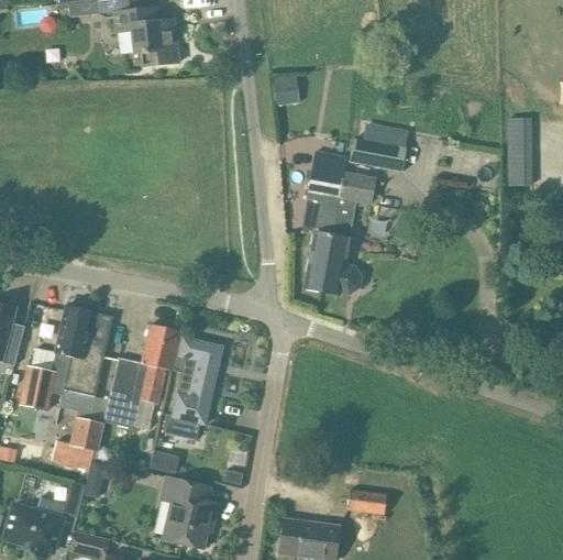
[(90,0),(68,3),(69,15),(100,12),(98,0),(90,0)]
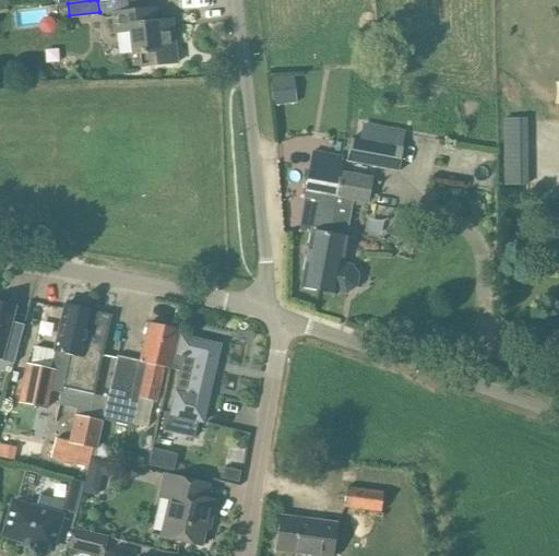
[(157,19),(156,6),(113,11),(115,31),(129,30),(132,52),(140,51),(141,64),(177,61),(174,28),(169,30),(167,18),(157,19)]
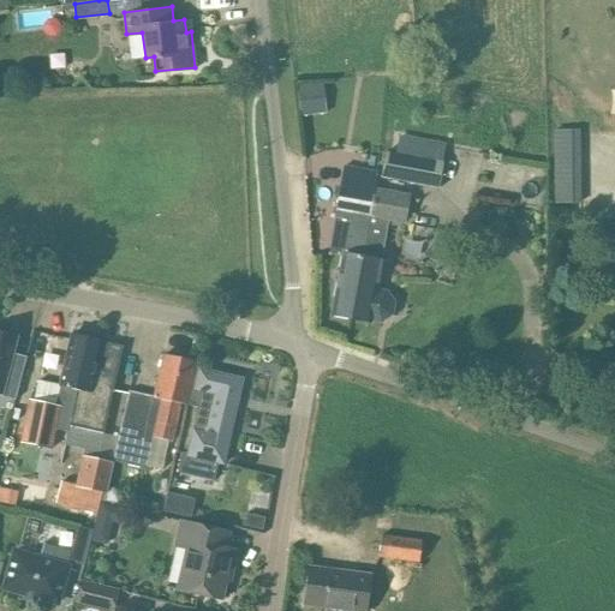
[(327,78),(300,78),(302,111),(328,111),(327,78)]
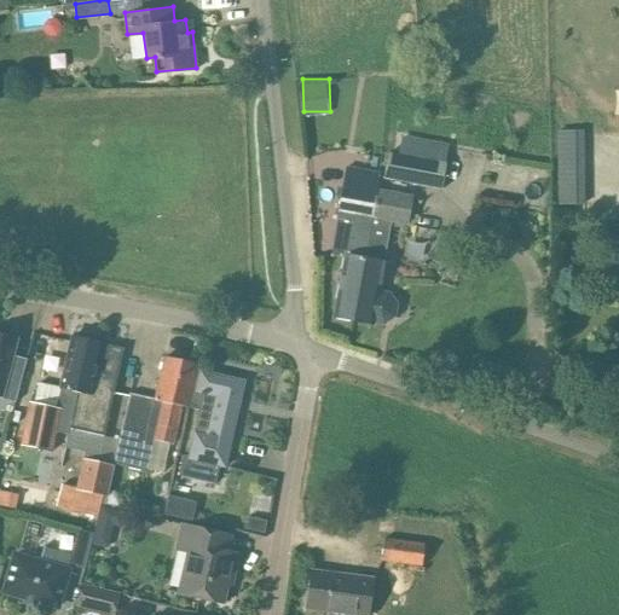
[(585,189),(586,127),(561,126),(560,187),(585,189)]
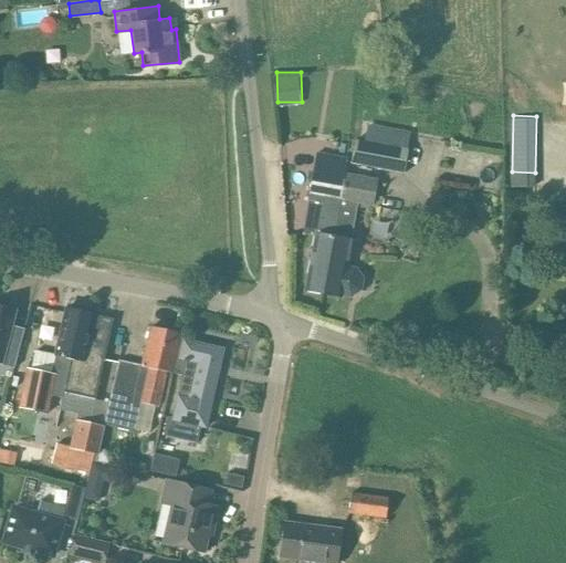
[(410,129),(368,122),(365,141),(355,138),(352,163),(405,171),(410,129)]
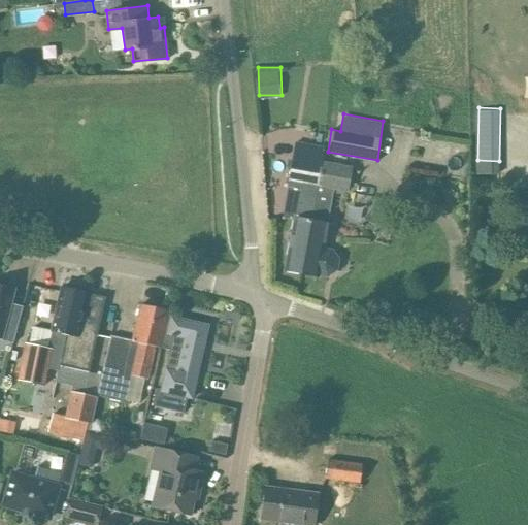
[(290,238),(285,268),(305,272),(310,243),(306,242),(315,200),(323,160),(325,145),(296,140),(289,178),(301,182),(295,214),(290,238)]
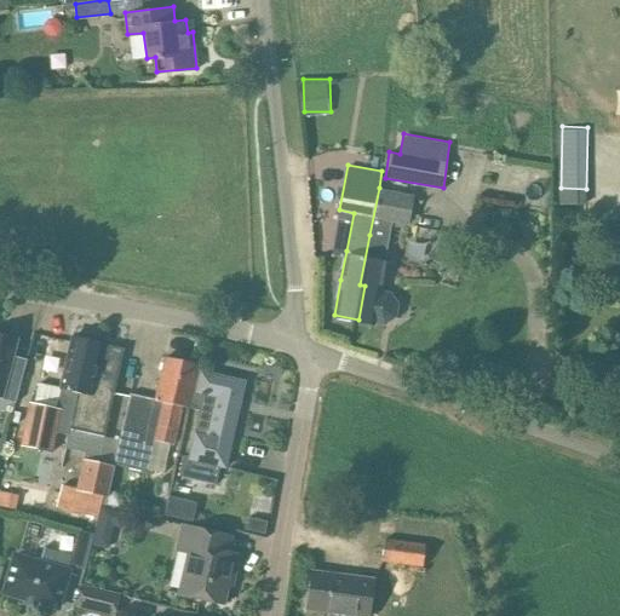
[(365,286),(359,320),(371,322),(374,322),(375,320),(385,322),(396,315),(399,303),(391,292),(380,291),(386,258),(385,258),(392,219),(407,222),(409,223),(414,195),(379,188),(369,235),(360,285),(365,286)]
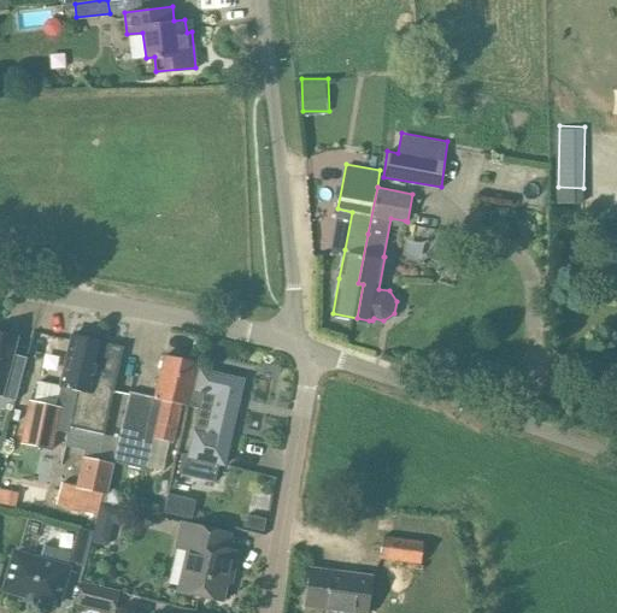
[(616,205),(616,194),(605,194),(605,205),(616,205)]
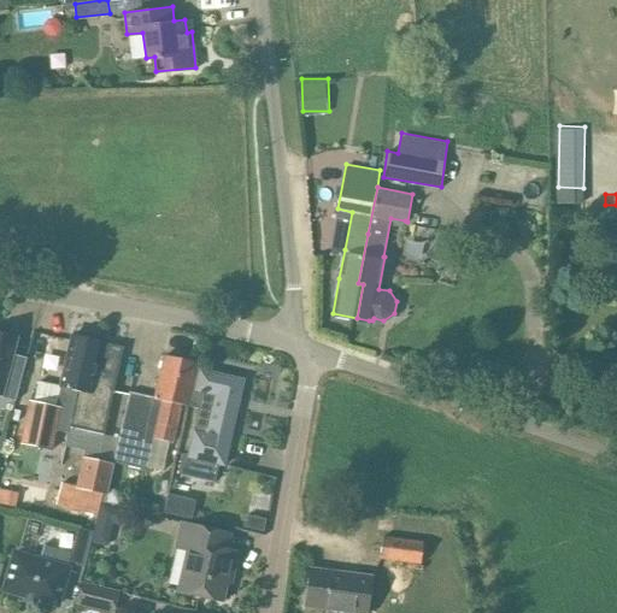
[(460,236),(440,228),(435,240),(456,248),(460,236)]
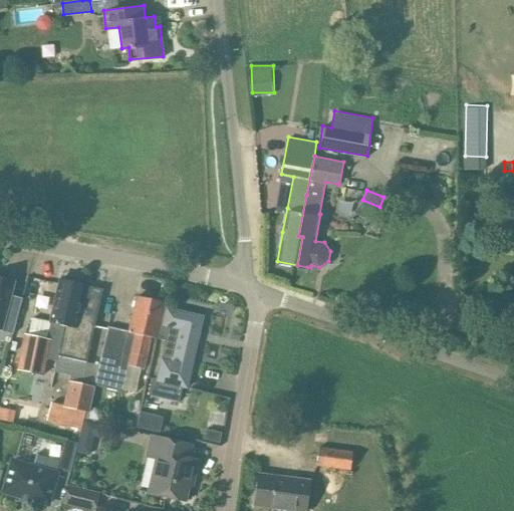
[(0,318),(1,319),(0,323),(0,329),(12,333),(20,305),(7,301),(13,281),(10,280),(9,277),(0,274),(0,318)]
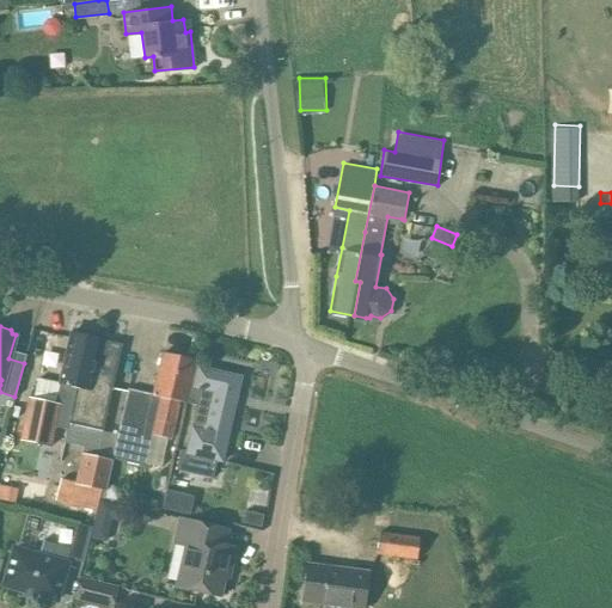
[(25,418),(22,436),(51,442),(55,425),(67,428),(72,409),(80,410),(81,405),(86,406),(102,339),(99,338),(101,331),(85,327),(84,336),(71,332),(55,403),(30,398),(25,418)]
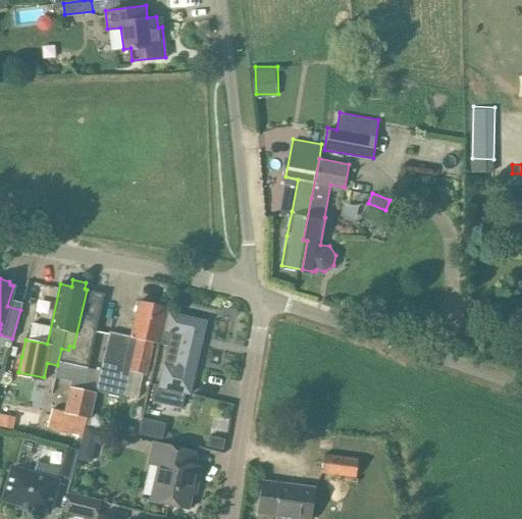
[(57,365),(54,376),(85,382),(104,293),(88,289),(88,290),(87,290),(73,347),(69,346),(68,350),(61,349),(57,365)]
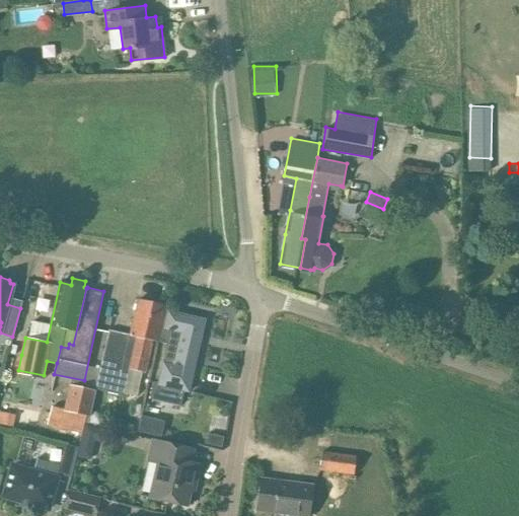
[(165,305),(138,299),(130,334),(108,328),(95,387),(123,394),(124,391),(137,394),(142,371),(145,371),(152,340),(157,341),(165,305)]
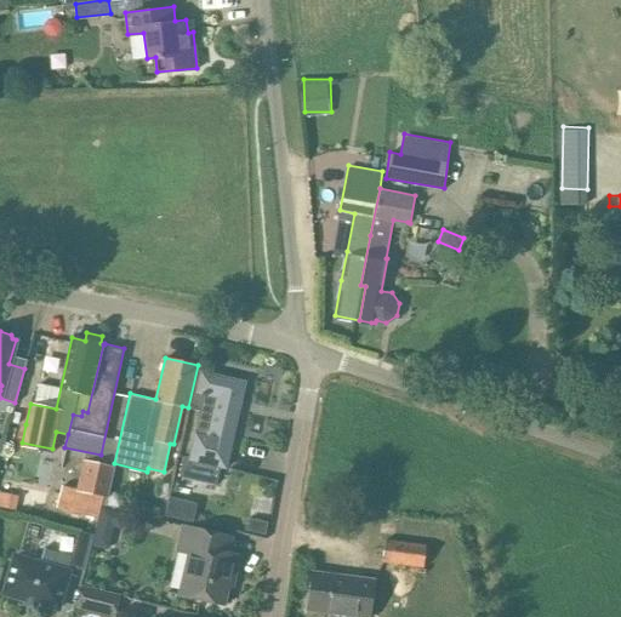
[(201,410),(191,456),(183,455),(178,474),(216,483),(220,464),(224,466),(244,381),(199,370),(191,407),(201,410)]
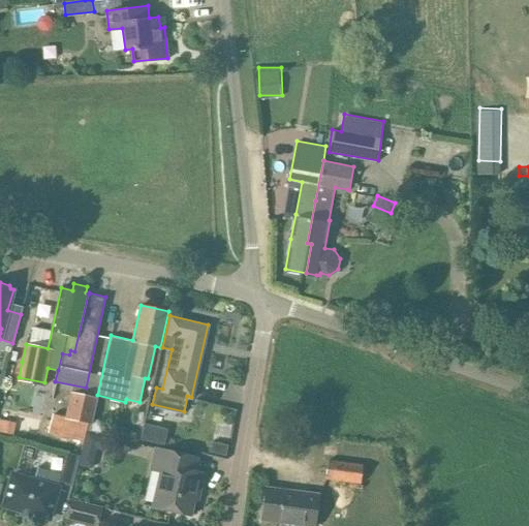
[(53,413),(49,432),(76,438),(84,439),(89,423),(91,423),(91,422),(96,398),(85,395),(72,392),(66,416),(61,415),(53,413)]
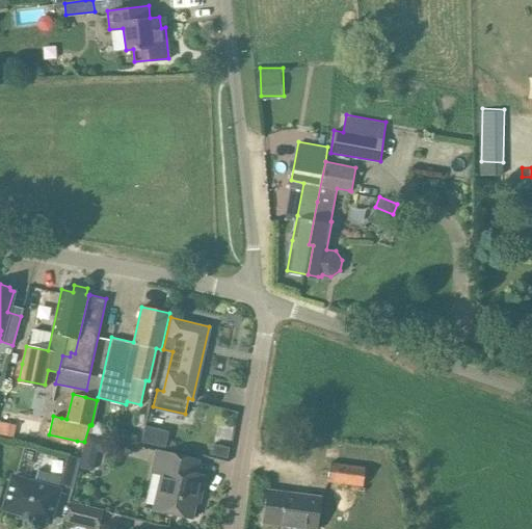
[(135,425),(143,427),(147,414),(138,412),(135,425)]
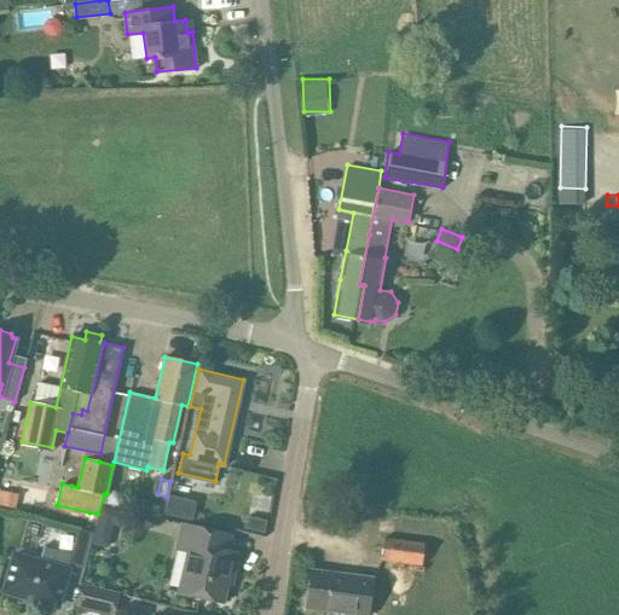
[(192,518),(196,500),(168,493),(163,512),(192,518)]
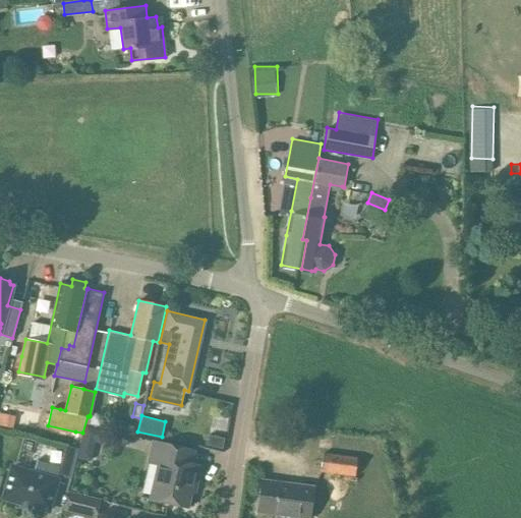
[(93,460),(102,434),(87,428),(77,455),(93,460)]
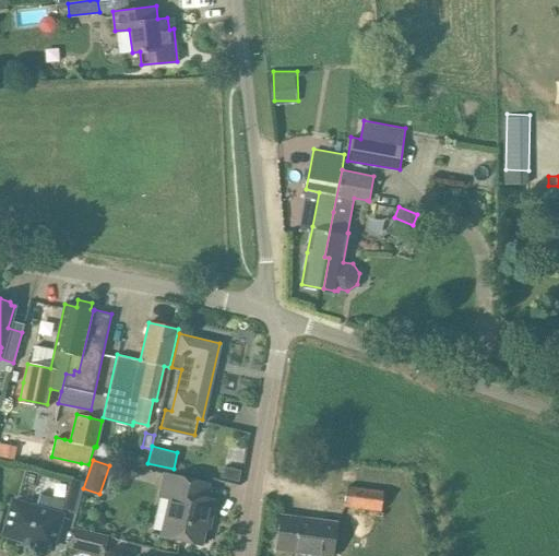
[(413,475),(387,471),(383,491),(348,485),(345,505),(359,508),(358,518),(404,525),(413,475)]
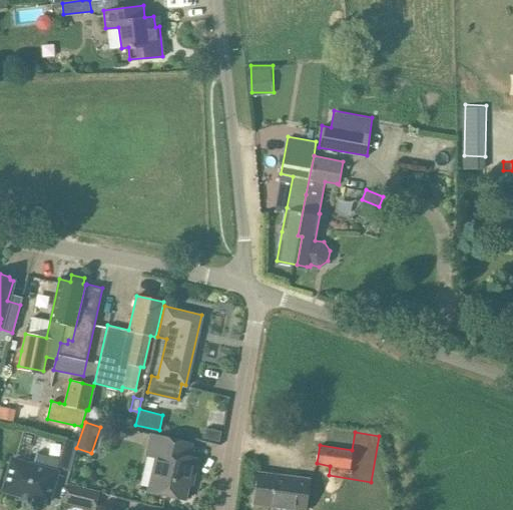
[(191,443),(150,433),(145,454),(154,456),(147,490),(184,499),(190,473),(194,474),(198,458),(188,456),(191,443)]
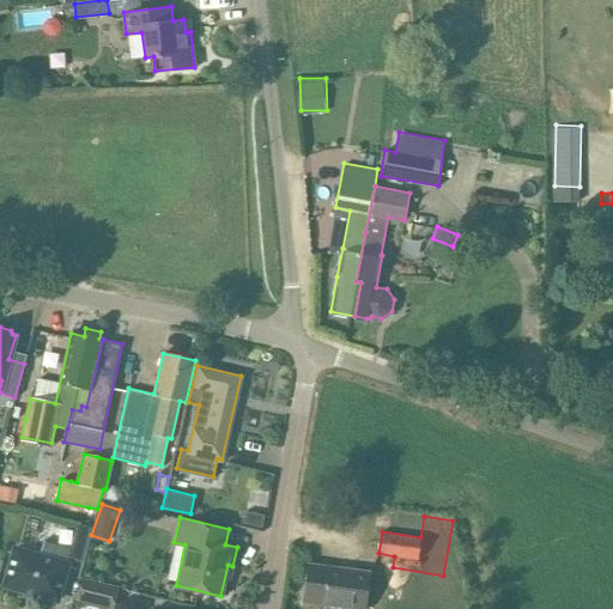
[(93,527),(78,522),(70,550),(68,556),(70,556),(84,561),(93,527)]
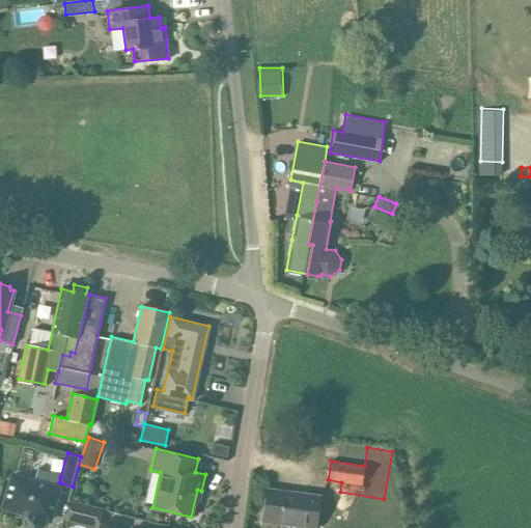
[(12,475),(3,506),(50,520),(58,488),(60,482),(59,482),(60,477),(38,471),(36,481),(12,475)]
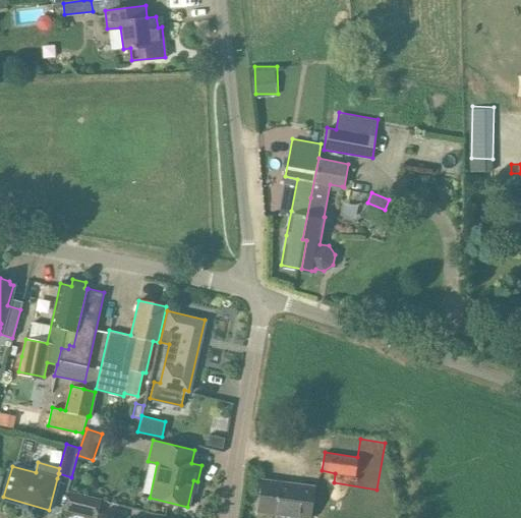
[(314,484),(262,477),(257,511),(310,517),(314,484)]
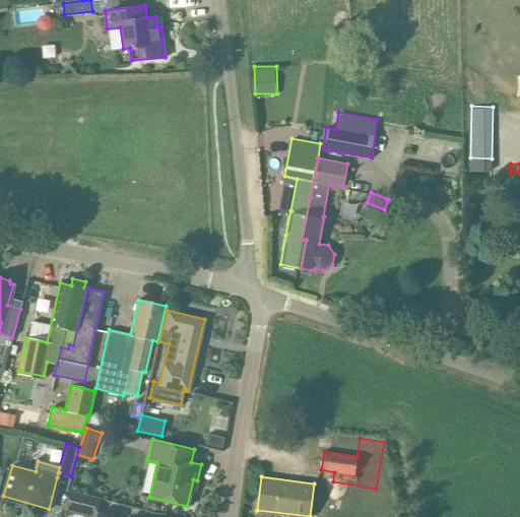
[(101,497),(67,489),(62,508),(95,516),(101,497)]
